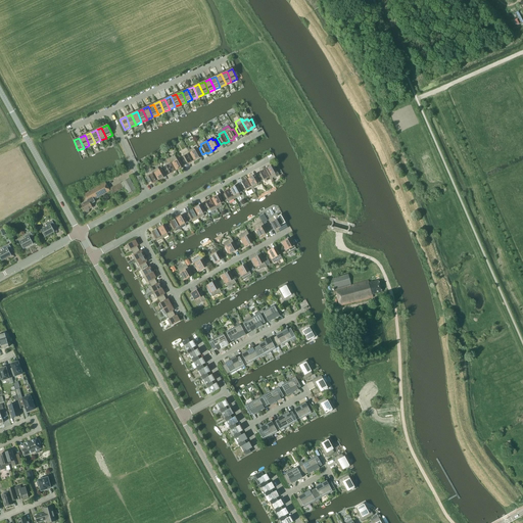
[(194,148),(188,151),(194,160),(198,158),(197,157),(201,155),(197,148),(195,150),(194,148)]
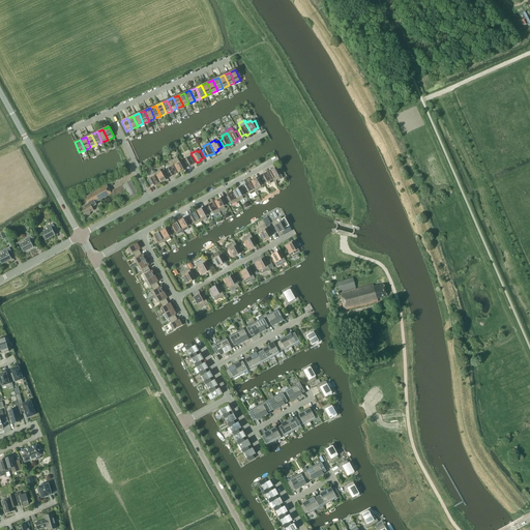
[(192,166),(197,163),(190,153),(185,156),(186,158),(183,159),(187,167),(187,166),(192,164),(192,166)]
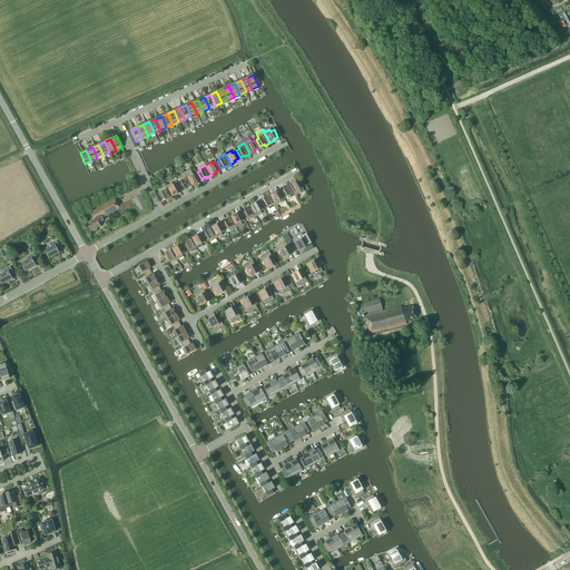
[(184,173),(186,175),(192,186),(196,184),(196,183),(195,182),(199,179),(196,173),(193,174),(190,169),(184,173)]
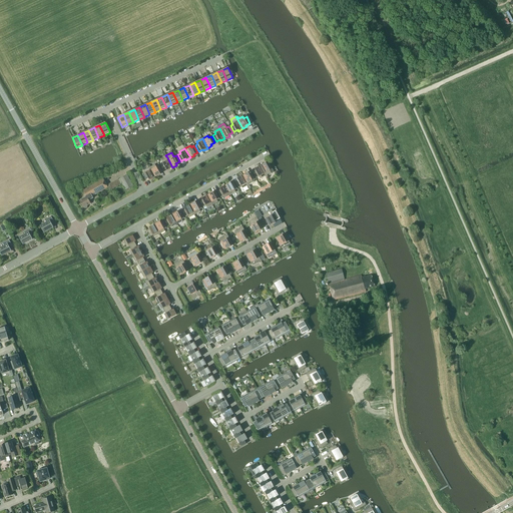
[(168,170),(172,167),(167,157),(165,158),(161,160),(162,162),(160,164),(163,170),(167,168),(168,169),(168,170)]
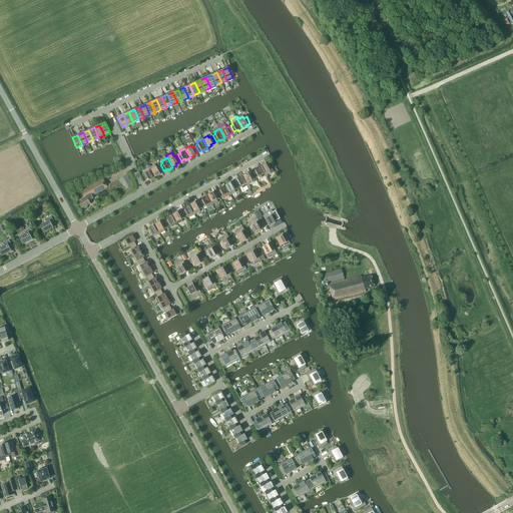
[(265,163),(261,165),(266,175),(271,172),(272,173),(274,172),(269,162),(269,163),(266,164),(265,163)]
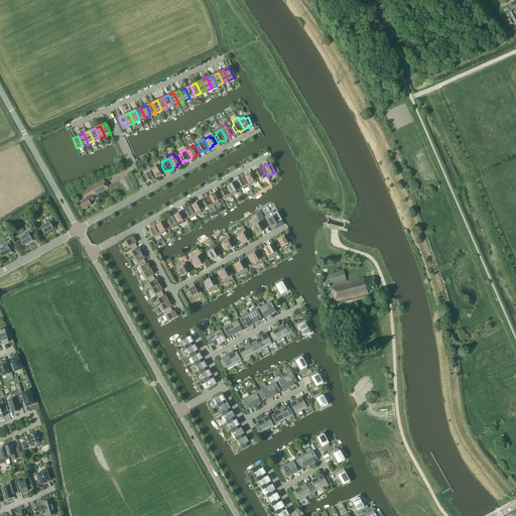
[(151,167),(150,168),(156,178),(160,175),(159,174),(163,172),(159,166),(157,167),(156,165),(151,167)]
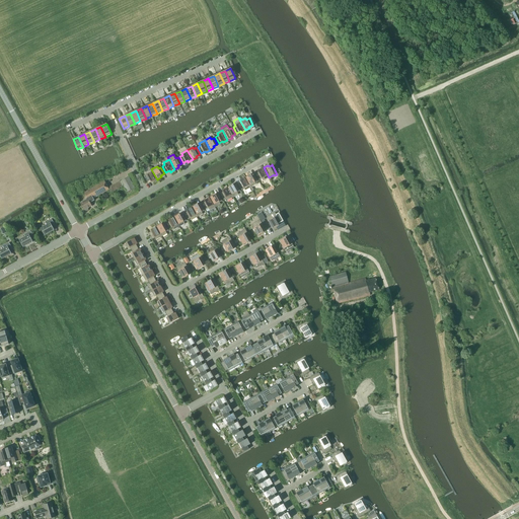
[(263,180),(269,177),(264,167),(258,170),(260,171),(255,173),(260,180),(262,178),(263,180)]
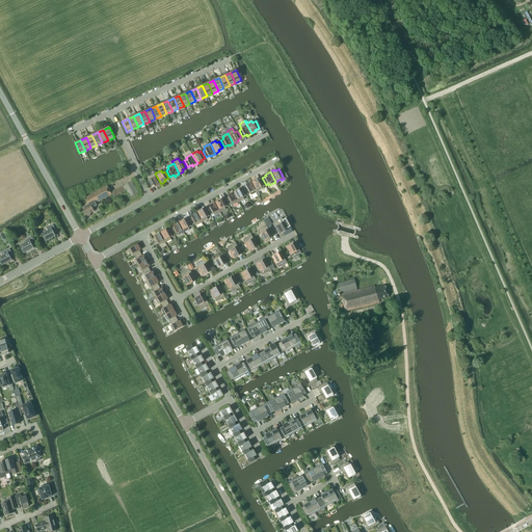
[(156,186),(161,184),(155,174),(150,177),(151,179),(148,181),(152,187),(156,185),(156,186)]
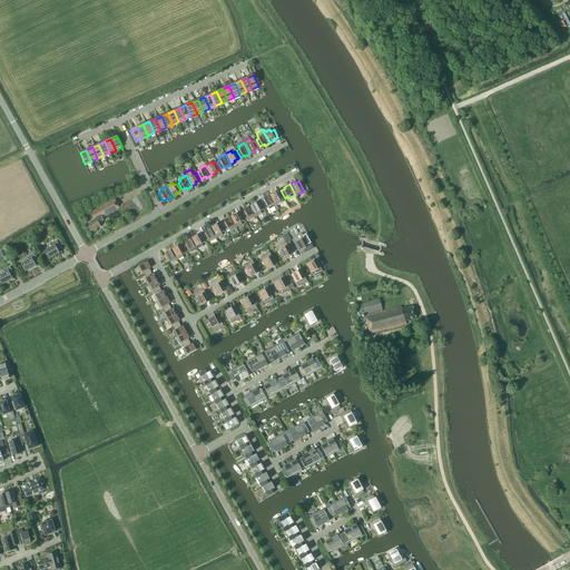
[(274,193),(269,195),(275,206),(283,202),(283,198),(279,192),(278,192),(275,194),(274,193)]
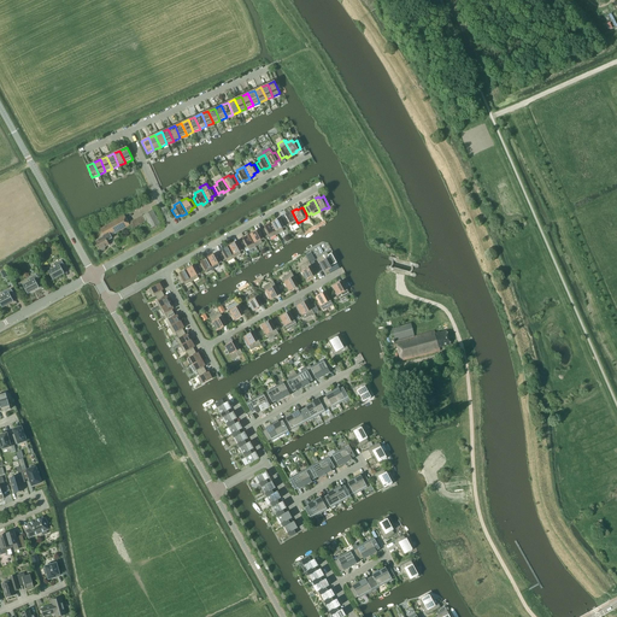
[(160,224),(153,210),(144,215),(151,229),(160,224)]
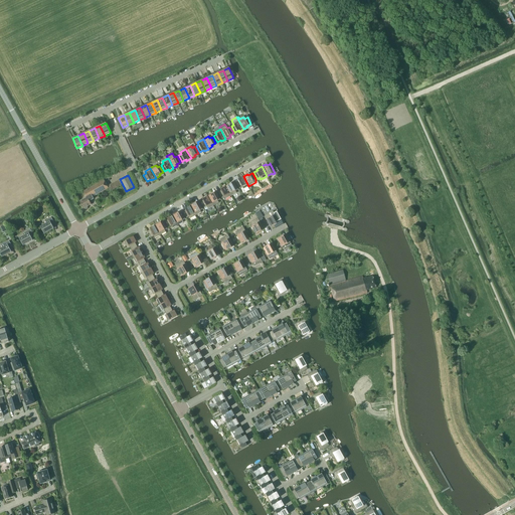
[(243,189),(248,186),(243,176),(239,179),(239,180),(236,182),(239,188),(242,187),(243,189)]
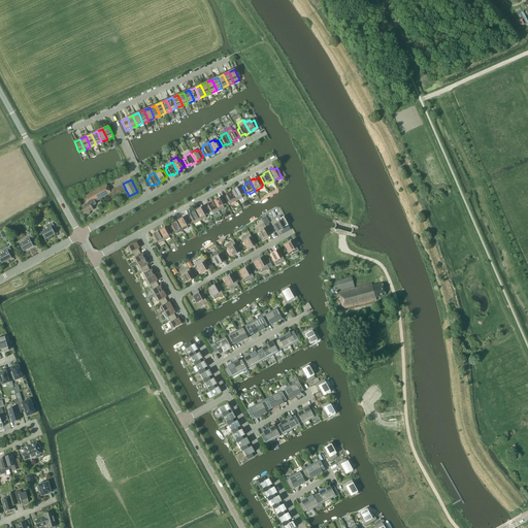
[(95,205),(94,202),(113,192),(112,190),(109,191),(106,185),(86,196),(89,202),(81,206),(86,213),(93,209),(92,207),(95,205)]
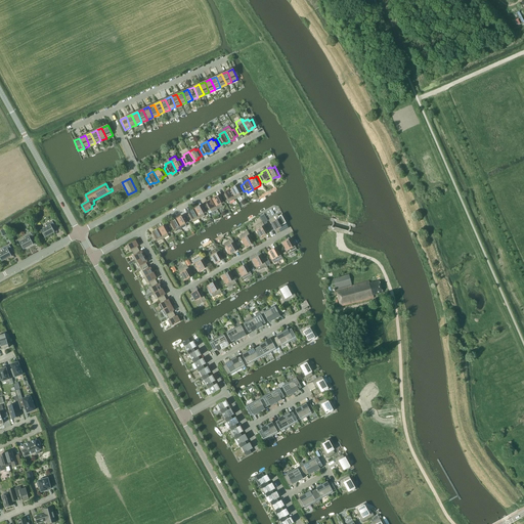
[(112,188),(113,190),(114,193),(124,188),(121,183),(112,188)]
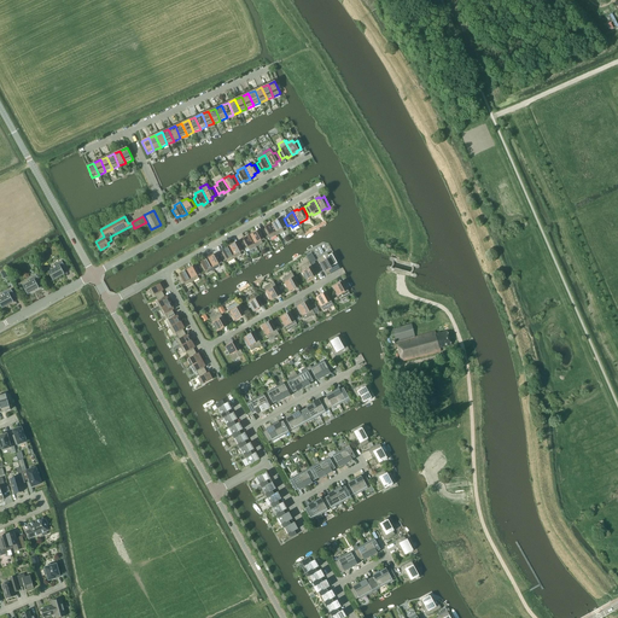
[(277,221),(270,223),(278,235),(284,232),(283,229),(286,227),(281,220),(277,222),(277,221)]
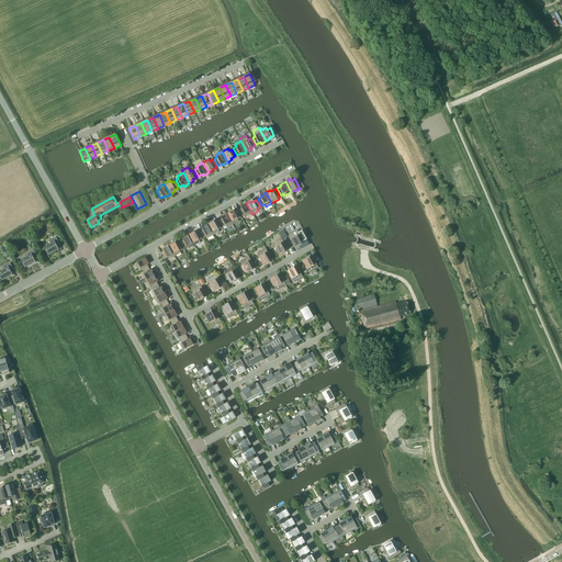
[(246,217),(253,214),(246,203),(242,205),(242,206),(243,208),(238,210),(242,216),(245,215),(246,217)]
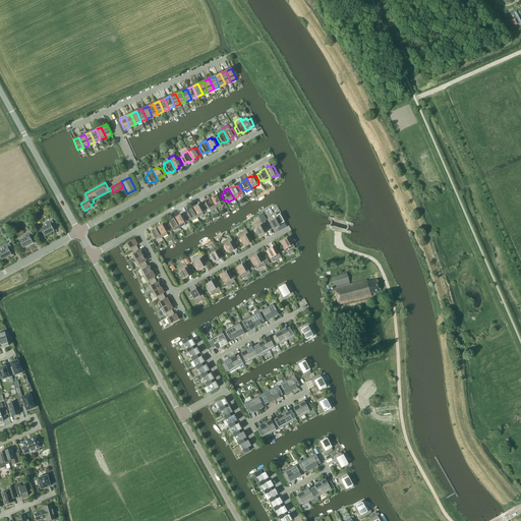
[(215,195),(211,198),(216,208),(222,205),(220,203),(223,201),(220,195),(219,195),(216,197),(215,196),(215,195)]
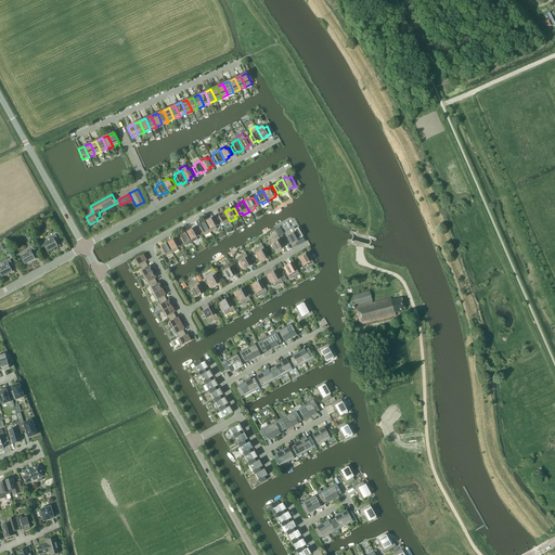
[(224,224),(230,221),(224,211),(219,214),(220,214),(220,215),(217,217),(216,217),(220,224),(222,222),(224,224)]
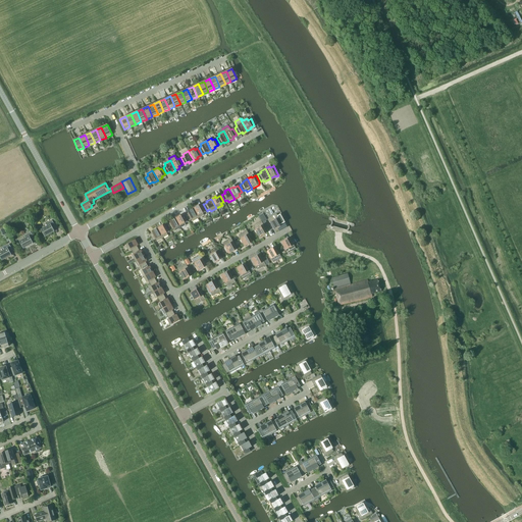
[(197,206),(193,208),(199,218),(204,215),(203,213),(205,212),(202,205),(198,207),(198,206),(197,206)]
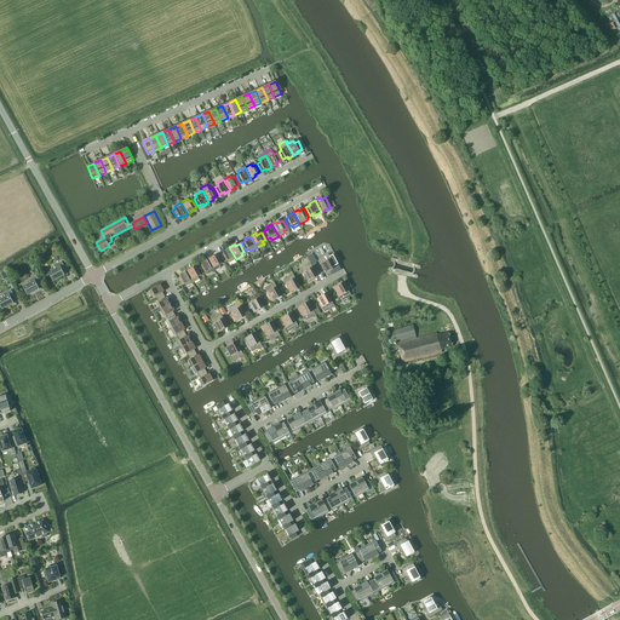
[(229,263),(236,259),(229,247),(224,251),(225,252),(220,254),(224,263),(228,260),(229,263)]
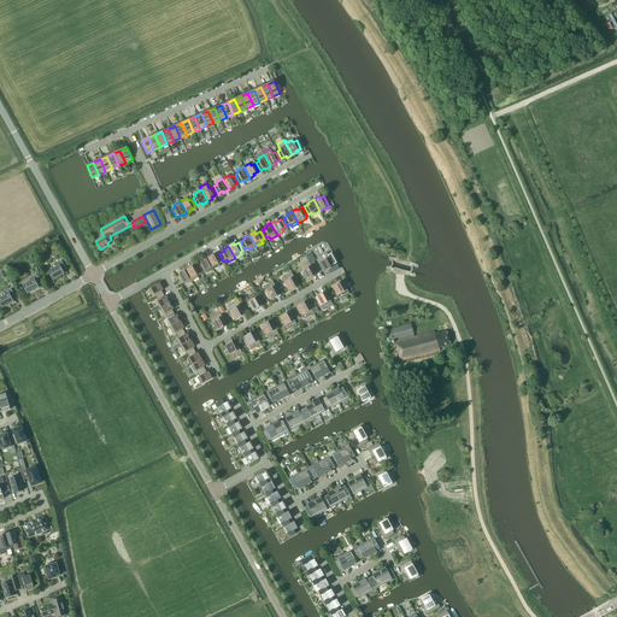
[(311,252),(306,256),(315,272),(318,270),(313,262),(316,260),(311,252)]
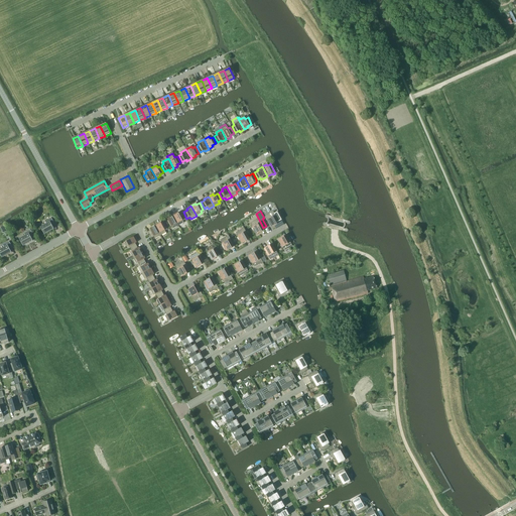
[(275,224),(279,222),(282,220),(278,213),(275,214),(273,212),(265,216),(271,227),(276,225),(275,224)]
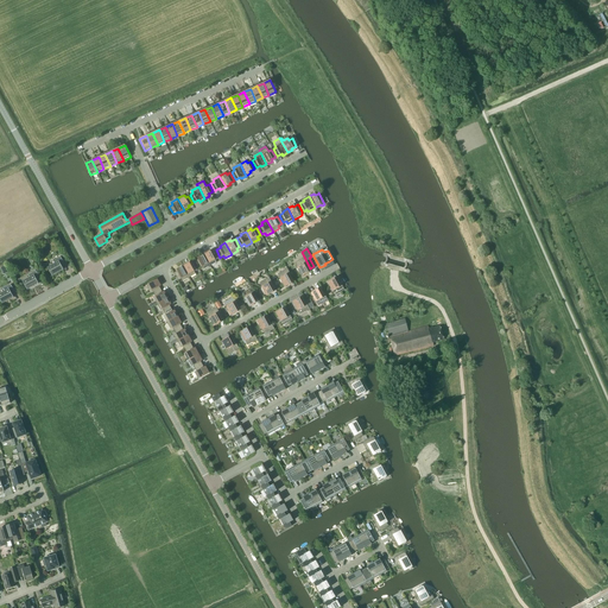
[(209,252),(203,254),(210,266),(216,263),(215,260),(219,258),(214,251),(210,253),(209,252)]
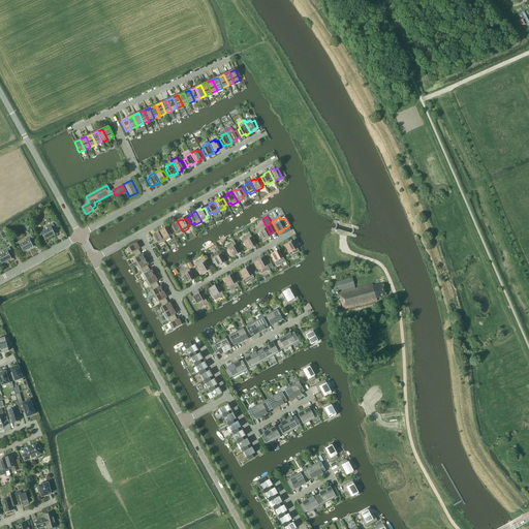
[(177,235),(183,231),(177,221),(173,224),(174,225),(169,227),(174,234),(176,232),(177,235)]
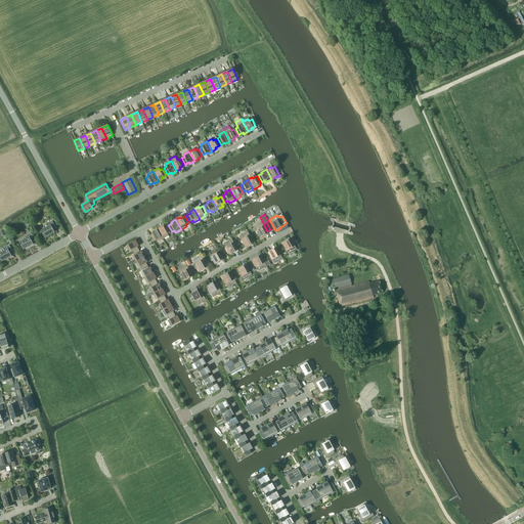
[(47,227),(41,230),(45,237),(54,232),(53,228),(55,227),(52,221),(46,225),(47,227)]
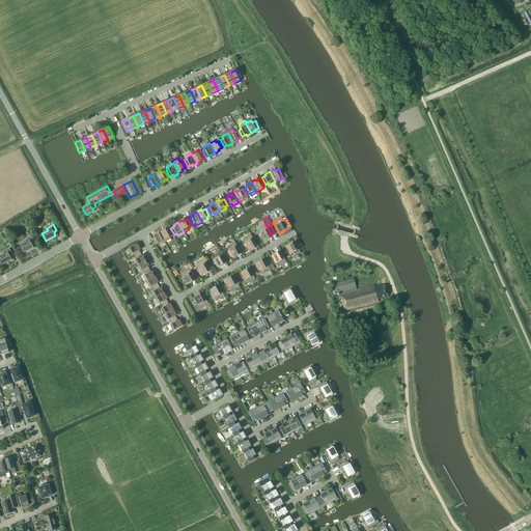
[(268,238),(272,235),(266,225),(257,229),(263,241),(269,239),(268,238)]
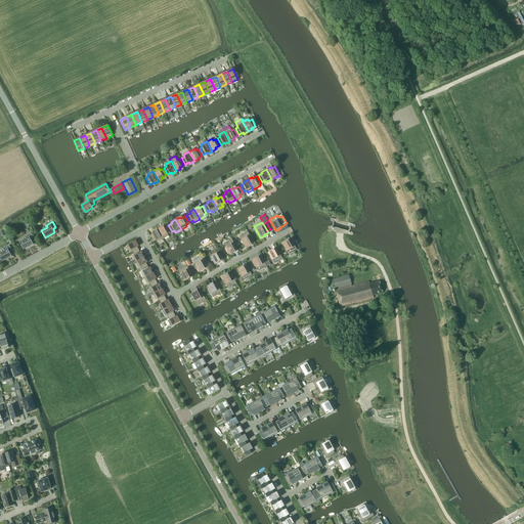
[(162,227),(158,229),(163,239),(169,236),(168,234),(170,232),(167,226),(166,226),(163,228),(162,227)]
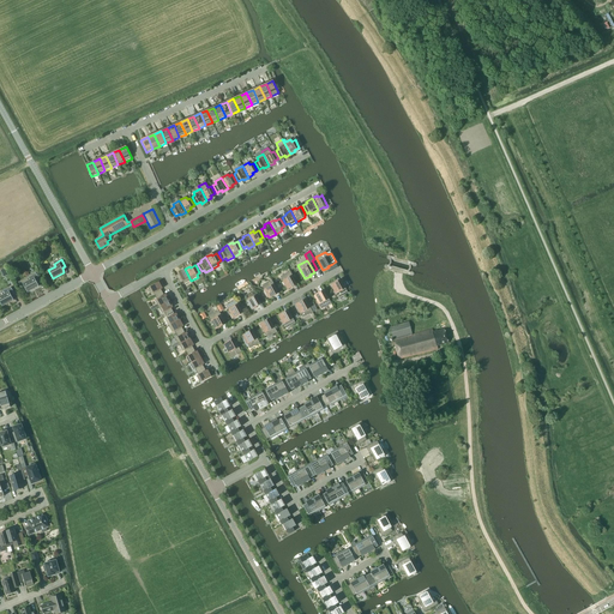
[(185,284),(191,281),(185,269),(180,271),(180,272),(180,274),(176,276),(180,283),(184,282),(185,284)]
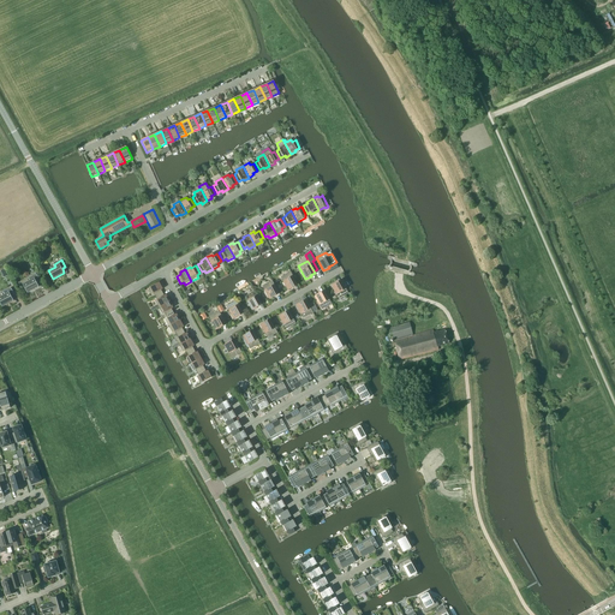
[(292,286),(297,284),(291,272),(281,278),(288,291),(293,287),(292,286)]
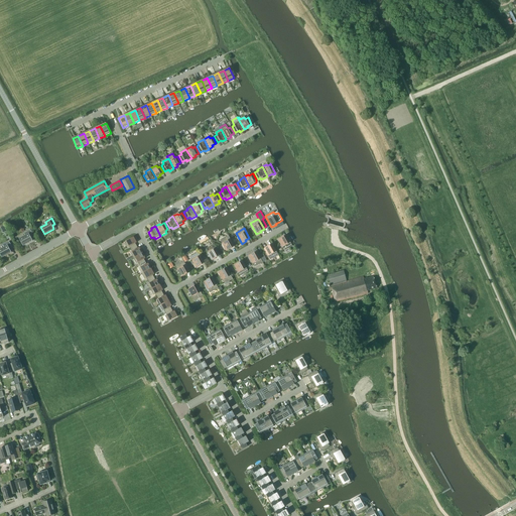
[(25,236),(19,239),(23,246),(33,241),(31,237),(33,236),(30,230),(24,233),(25,236)]
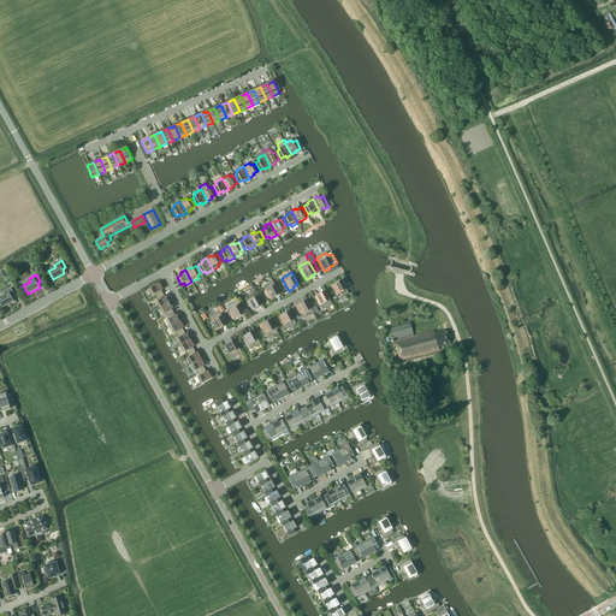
[(274,295),(279,292),(272,280),(262,286),(270,300),(276,296),(274,295)]
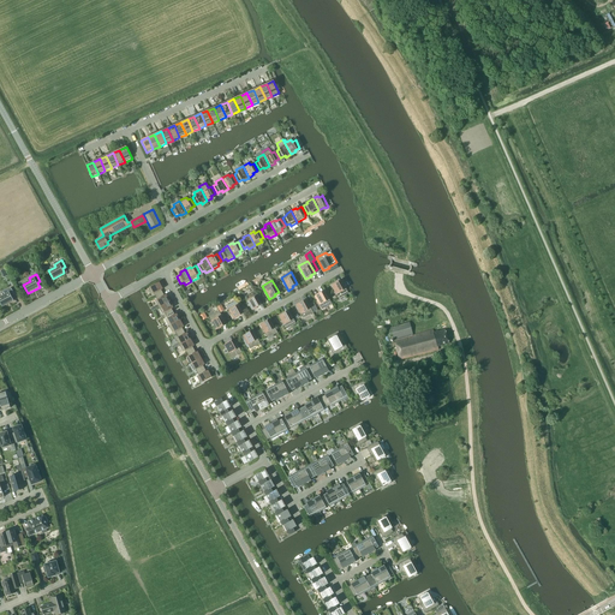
[(339,299),(348,293),(342,281),(338,284),(336,282),(332,286),(339,299)]
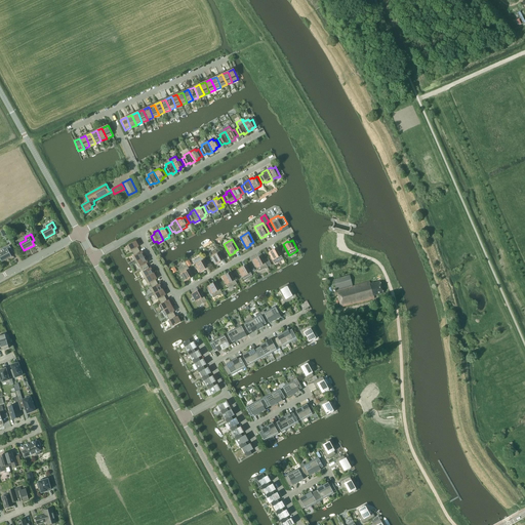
[(131,251),(132,253),(138,250),(136,246),(138,245),(135,241),(126,246),(129,252),(131,251)]
